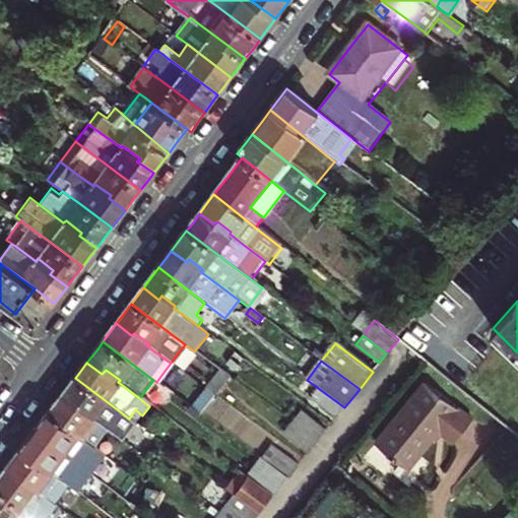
[(205,389),(215,396),(230,379),(219,371),(205,389)]
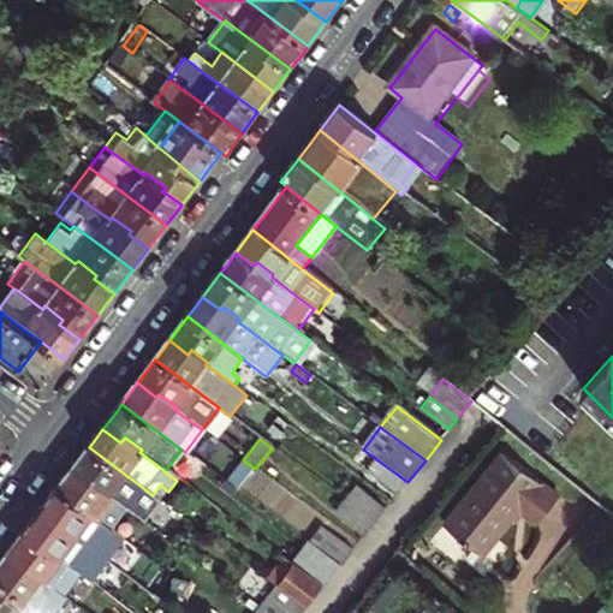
[(143,523),(160,501),(153,495),(89,447),(71,471),(88,484),(91,481),(109,493),(107,495),(115,501),(126,510),(143,523)]
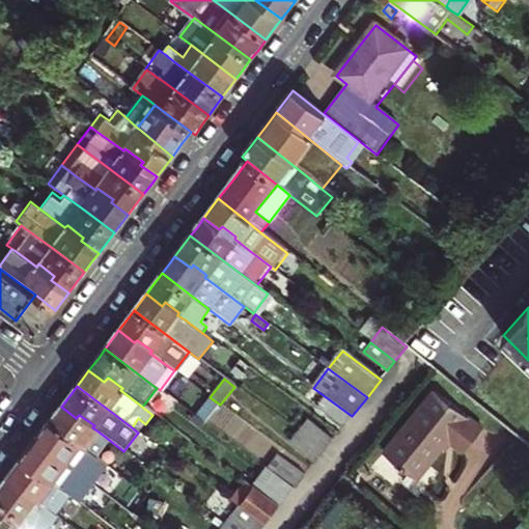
[(437,392),(388,454),(421,480),(437,461),(453,441),(464,449),(482,428),(437,392)]
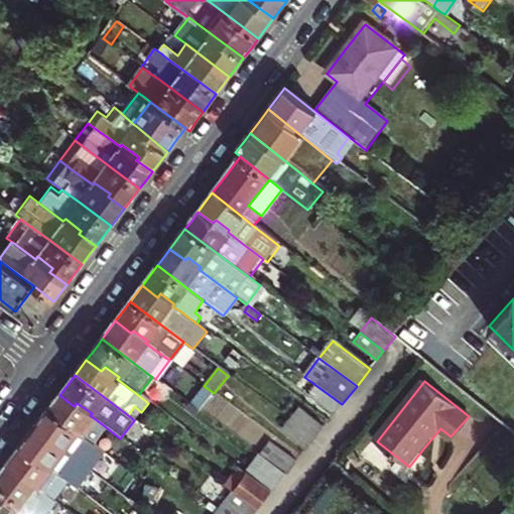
[(214,393),(204,386),(189,405),(199,412),(214,393)]
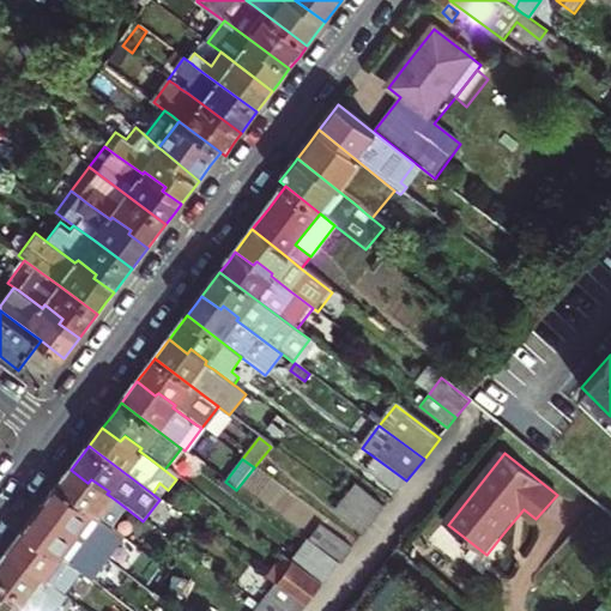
[(377,459),(366,475),(394,496),(406,481),(377,459)]
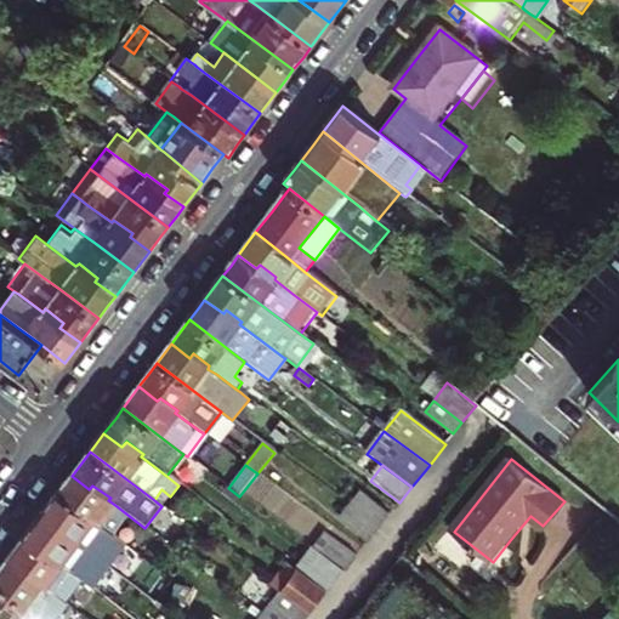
[(89,489),(72,476),(57,495),(94,522),(101,527),(117,506),(108,500),(111,498),(92,486),(89,489)]
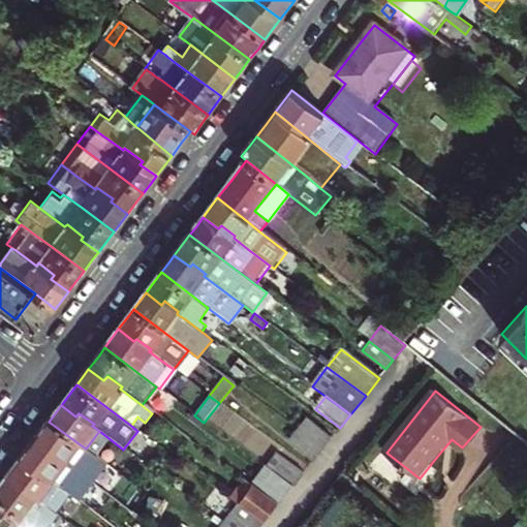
[(189,422),(198,429),(204,423),(194,415),(189,422)]
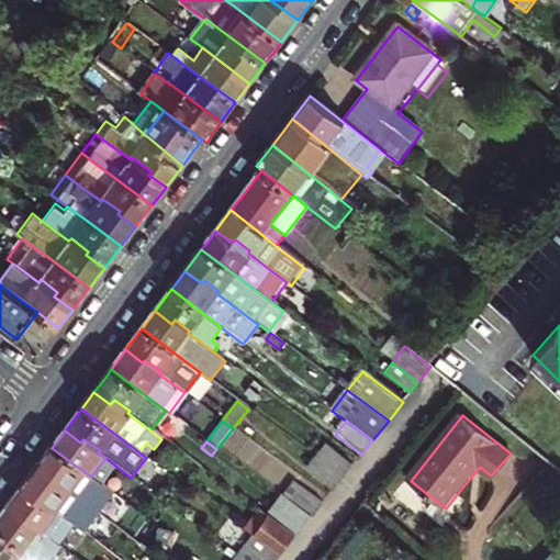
[(324,447),(314,459),(342,479),(350,466),(324,447)]
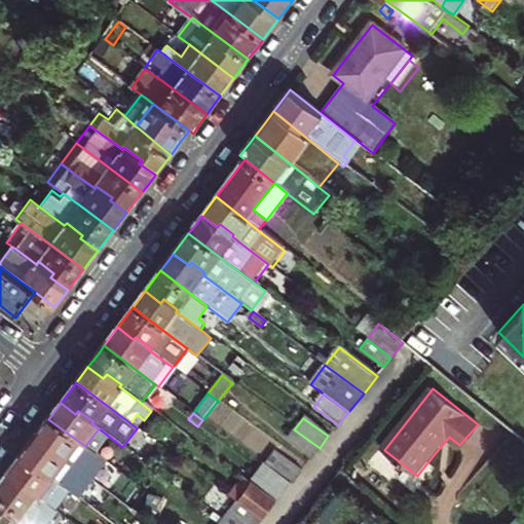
[(48,419),(35,437),(51,449),(53,446),(68,457),(66,459),(90,479),(92,480),(105,461),(95,454),(85,446),(79,442),(48,419)]
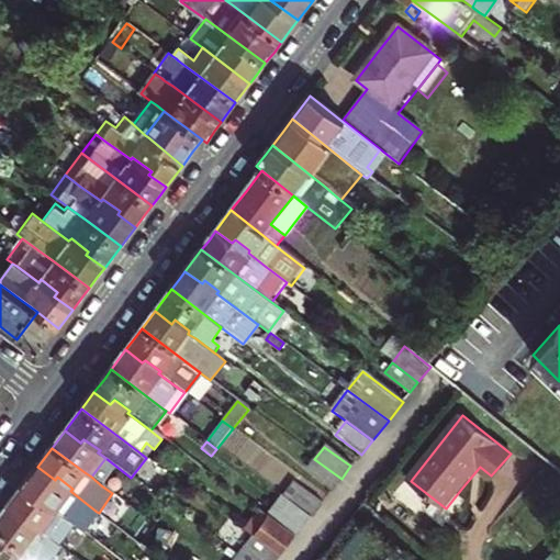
[(90,477),(101,485),(115,466),(105,458),(90,477)]
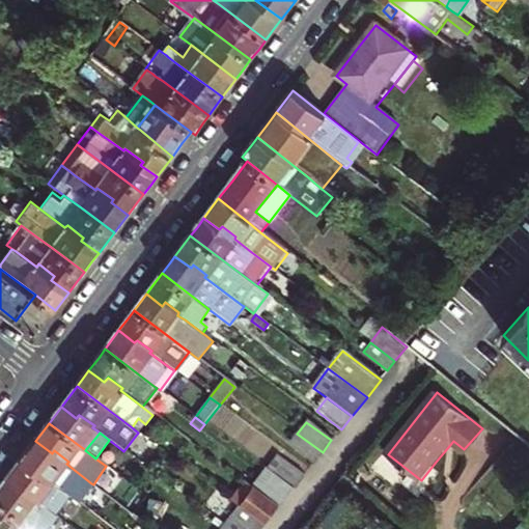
[(313,464),(323,452),(297,434),(288,445),(313,464)]
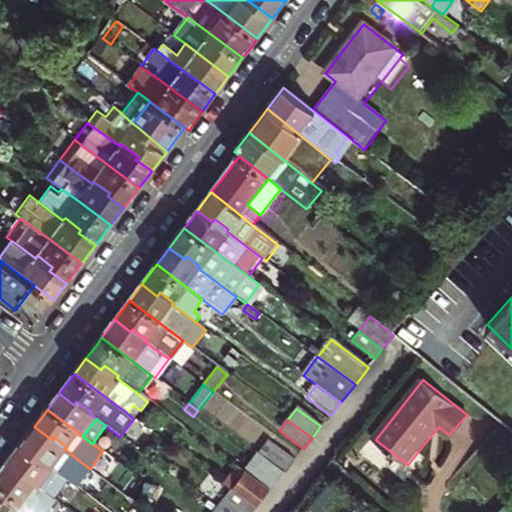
[(34,427),(20,445),(56,472),(67,481),(76,487),(90,469),(88,468),(64,449),(66,447),(52,436),(50,439),(34,427)]
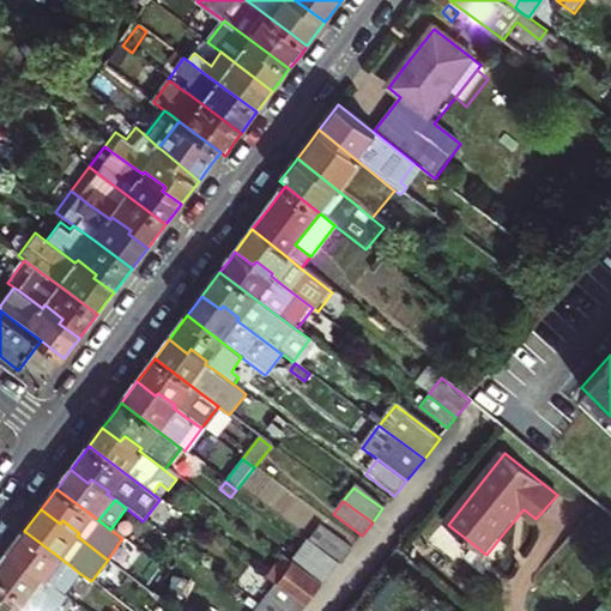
[(319,530),(308,545),(336,566),(337,567),(349,552),(319,530)]
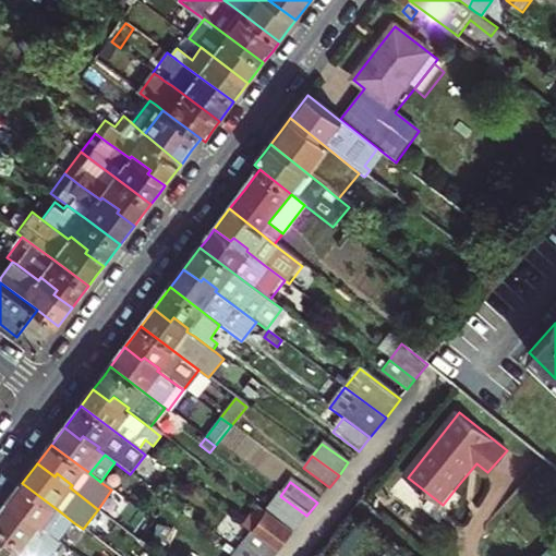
[(22,483),(5,506),(22,519),(24,515),(40,527),(40,529),(46,533),(61,512),(22,483)]
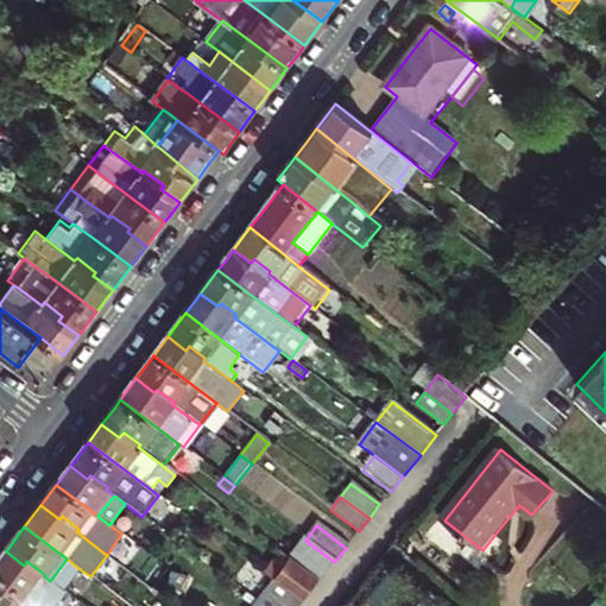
[(286,559),(317,582),(333,561),(303,538),(286,559)]
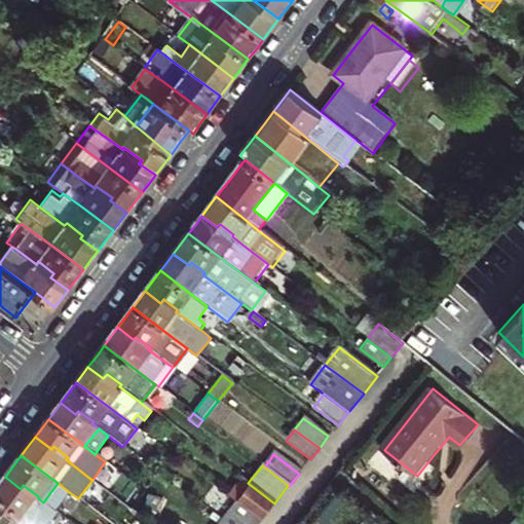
[(54,512),(43,502),(38,498),(38,496),(23,485),(21,489),(5,477),(0,483),(0,498),(33,523),(48,523),(57,513),(54,512)]
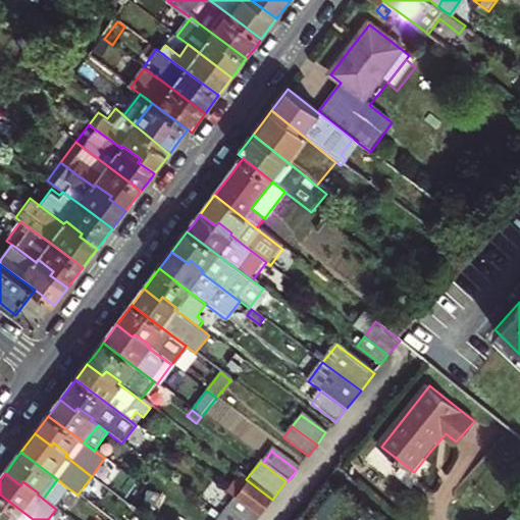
[(259,517),(272,500),(246,479),(240,474),(225,492),(234,499),(259,517)]
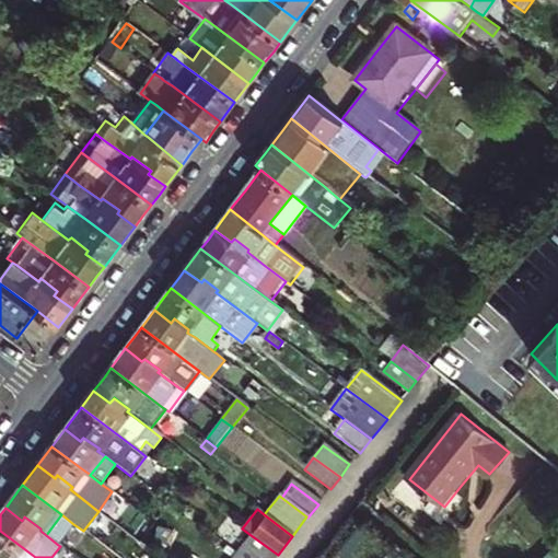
[(58,545),(73,524),(61,514),(46,535),(58,545)]
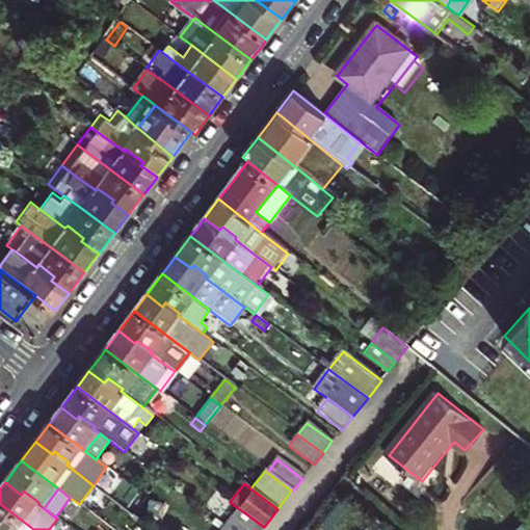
[(162,529),(171,517),(152,501),(138,519),(153,529),(162,529)]
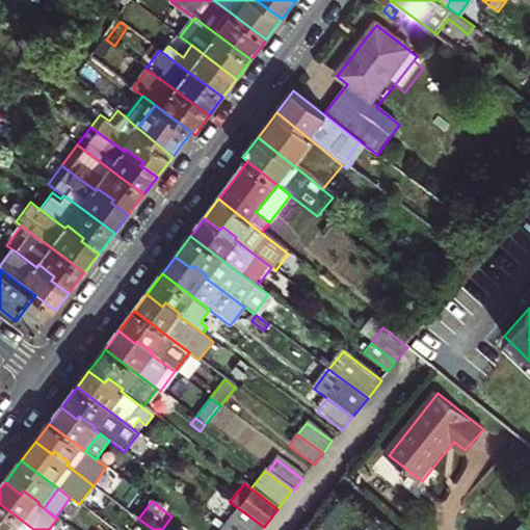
[(33,529),(0,504),(0,529),(33,529)]
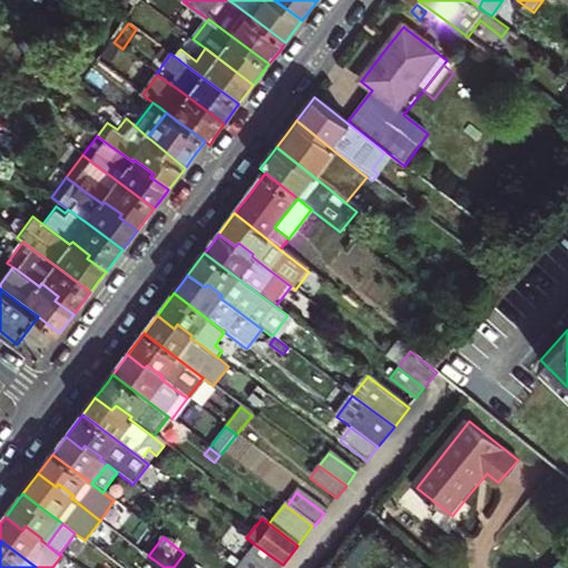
[(256,546),(255,545),(246,557),(261,567),(281,567),(283,565),(256,546)]
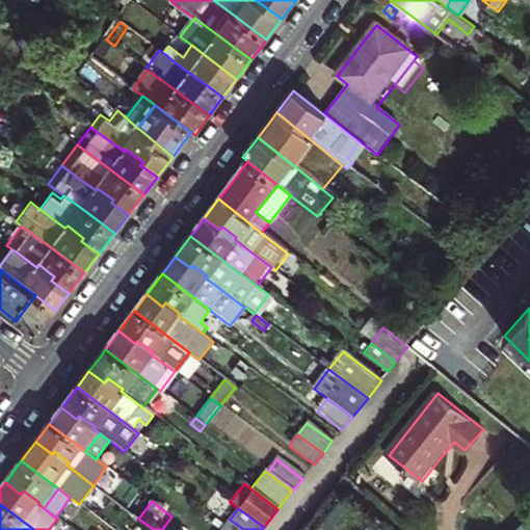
[(529,529),(529,514),(515,529),(529,529)]
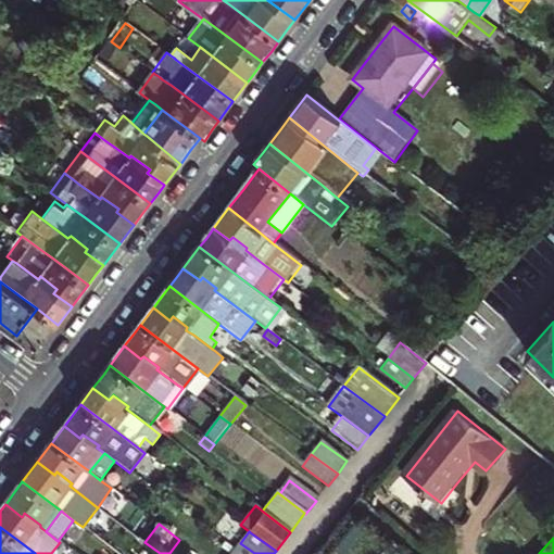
[(254,553),(240,543),(231,553),(254,553)]
